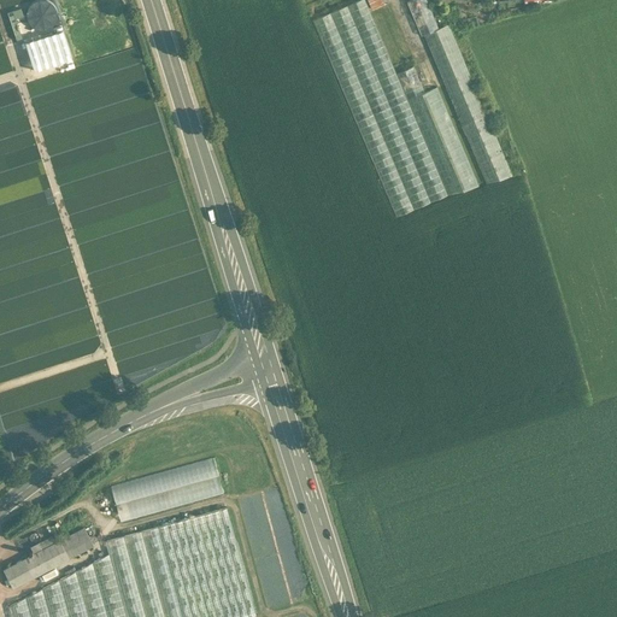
[(29,69),(69,59),(54,0),(35,0),(21,4),(22,7),(15,9),(29,69)]
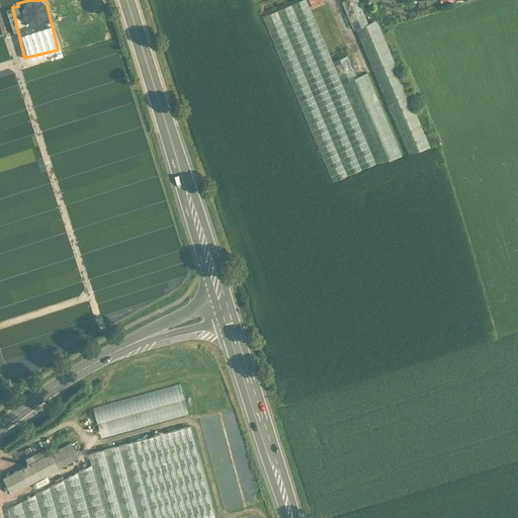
[(332,62),(306,0),(299,0),(263,15),(333,182),(375,164),(402,156),(366,73),(356,77),(341,83),(332,62)]
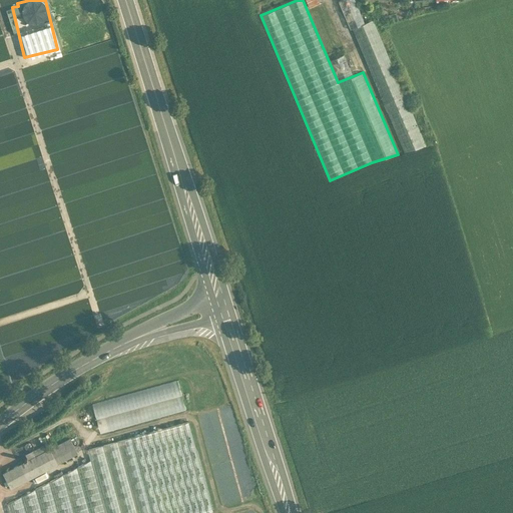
[(354,0),(343,0),(339,2),(350,29),(352,28),(364,23),(354,0)]
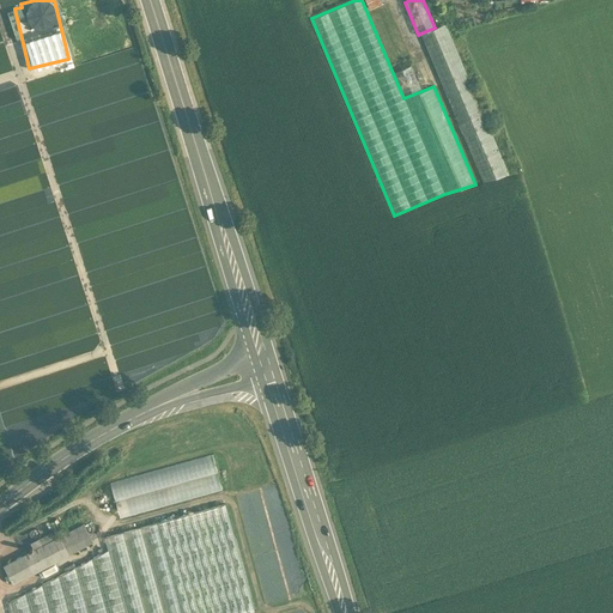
[(483,113),(445,23),(435,28),(420,34),(457,123),(483,113)]
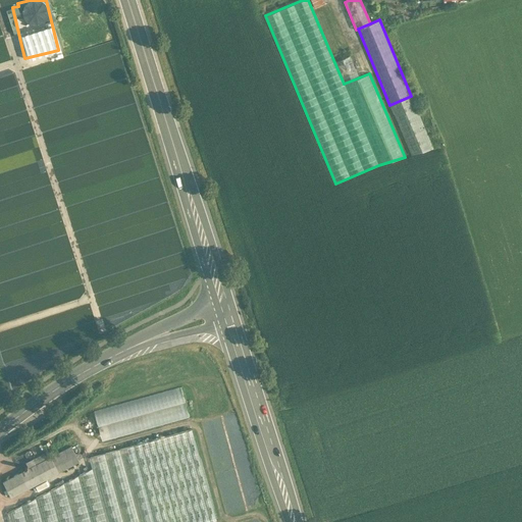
[(350,55),(334,62),(344,84),(359,77),(350,55)]
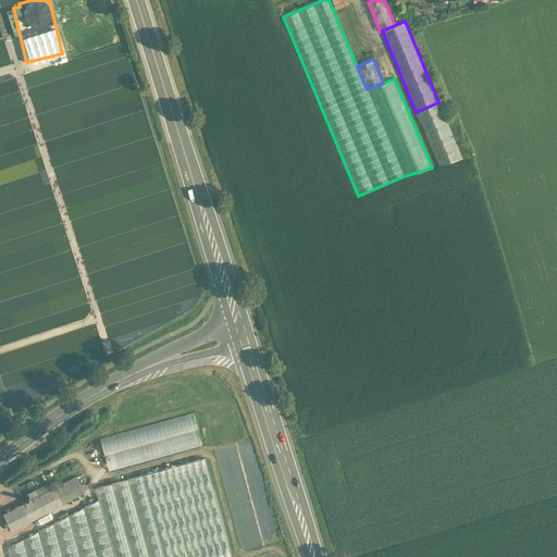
[(438,102),(416,112),(438,164),(461,158),(438,102)]
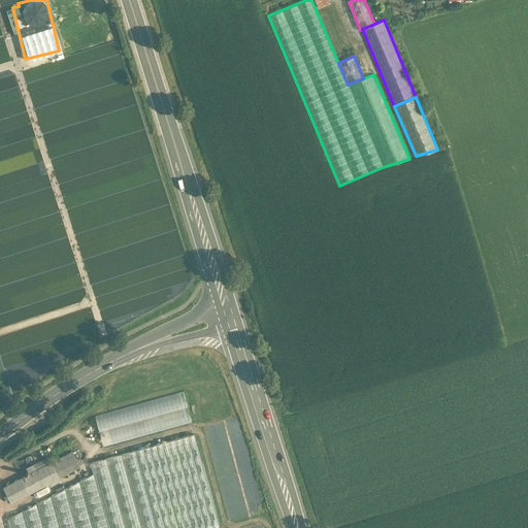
[(183,392),(95,417),(103,447),(191,422),(183,392)]
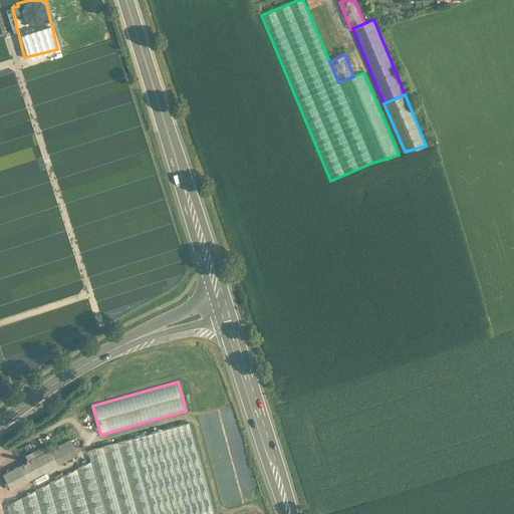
[(189,423),(133,438),(153,513),(203,513),(213,511),(189,423)]
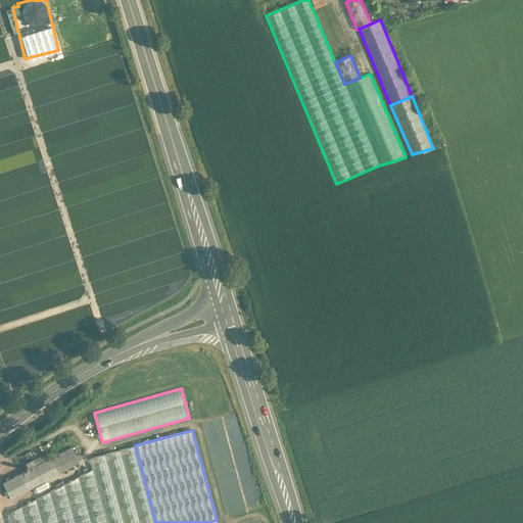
[(155,522),(135,445),(89,459),(92,469),(106,522),(155,522)]
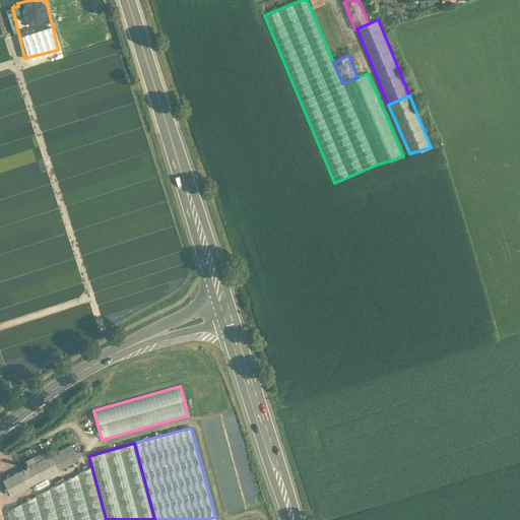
[(71,444),(51,455),(59,470),(79,459),(71,444)]
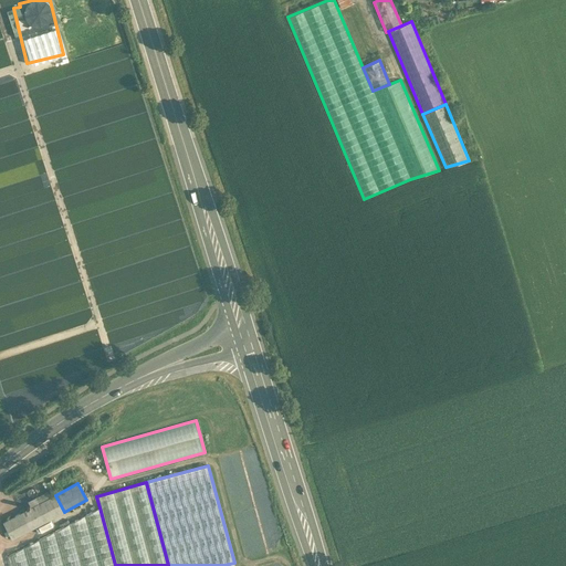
[(55,495),(42,502),(51,519),(64,512),(55,495)]
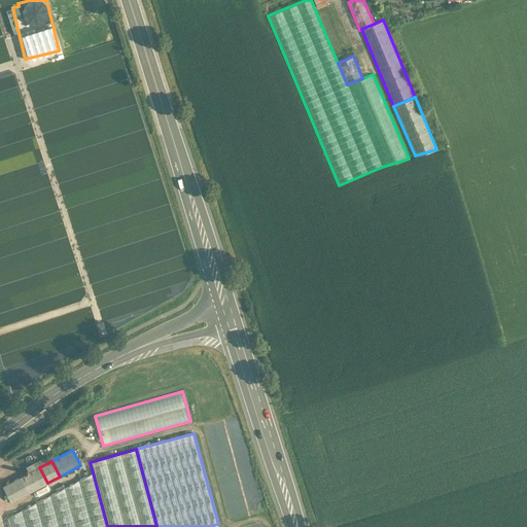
[(39,467),(29,472),(28,470),(25,472),(26,475),(3,486),(11,502),(47,483),(39,467)]
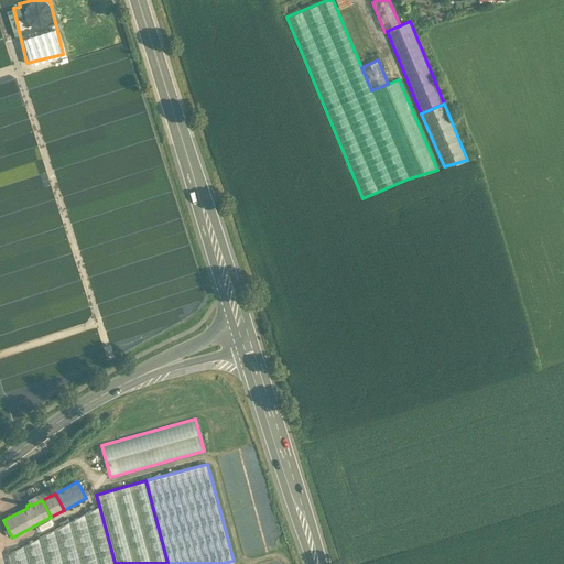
[(115,563),(99,506),(8,554),(10,563),(115,563)]
